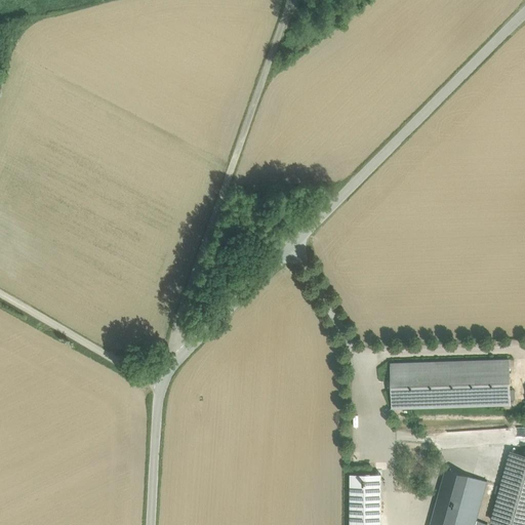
[(509,360),(391,363),(393,408),(511,405),(509,360)]
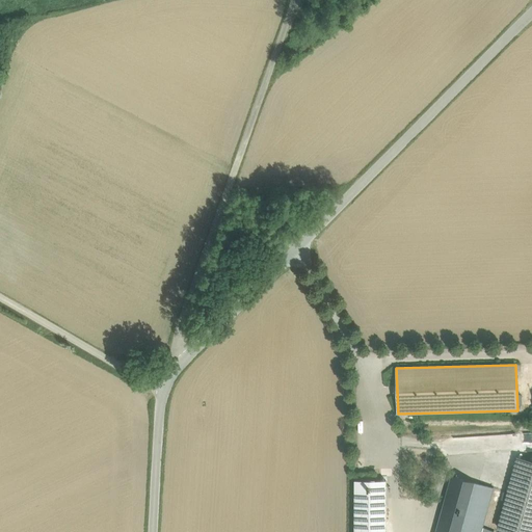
[(531,430),(522,431),(523,442),(531,441),(531,430)]
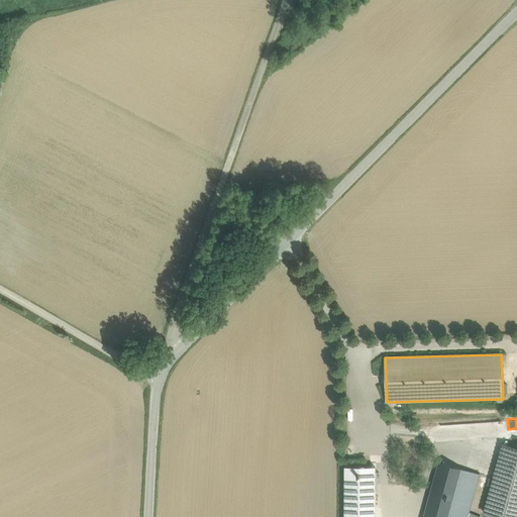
[(516,516),(516,448),(504,445),(485,513),(498,516),(516,516)]
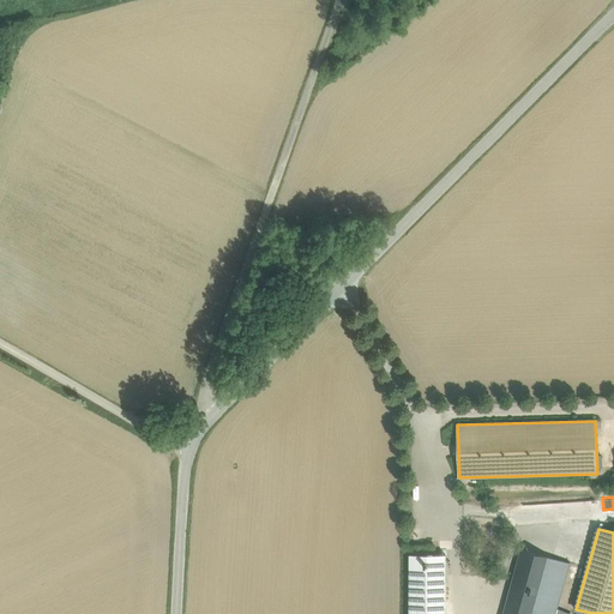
[(522,549),(504,613),(534,613),(551,558),(522,549)]
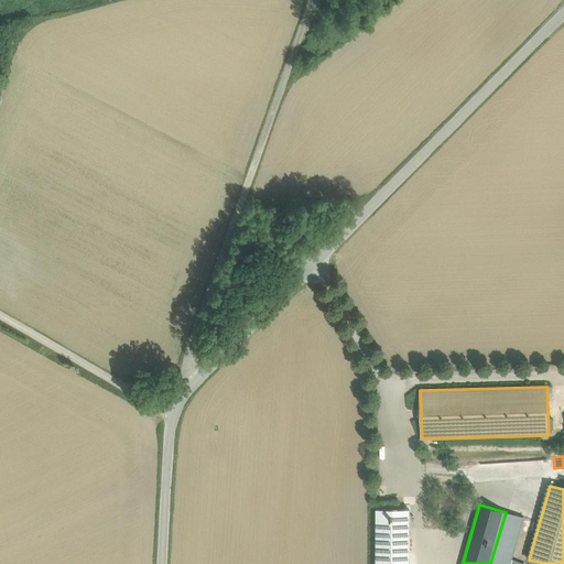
[(410,563),(410,509),(377,509),(377,563),(410,563)]
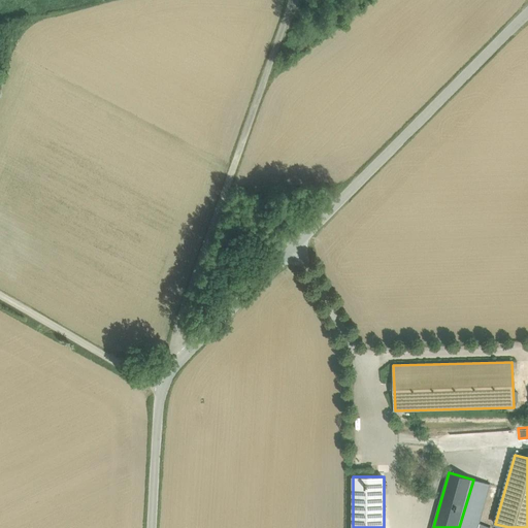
[(459,527),(477,527),(490,484),(473,480),(459,527)]
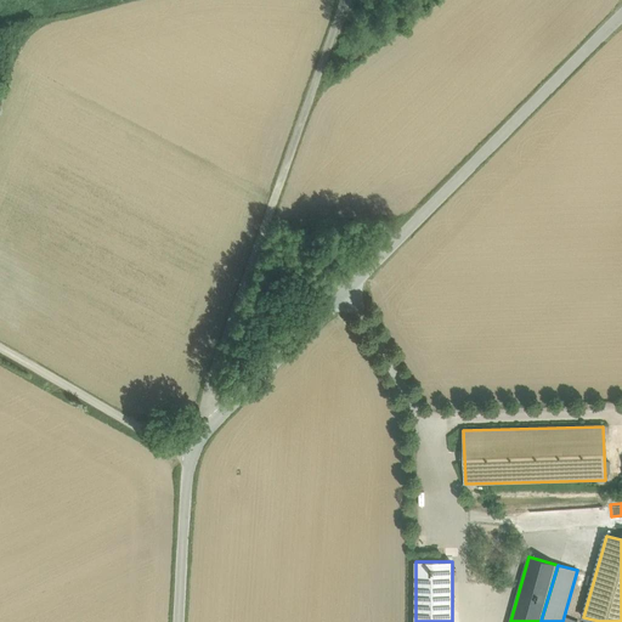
All buildings are outlined.
